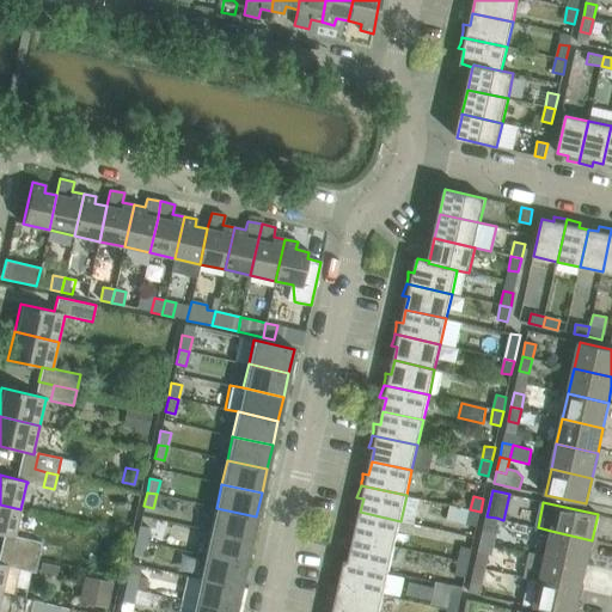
[(14,536),(20,509),(0,505),(0,534),(14,538),(16,537),(14,536)]
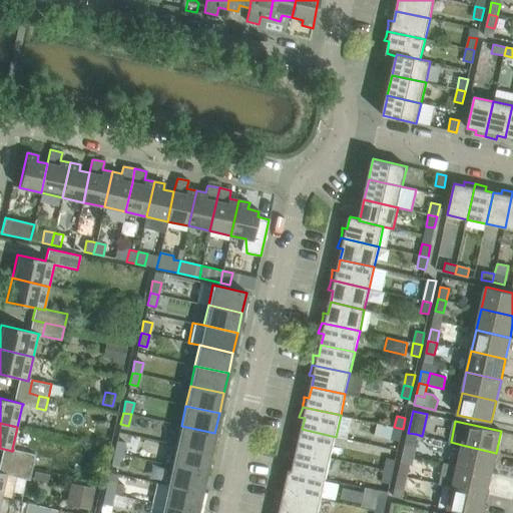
[(377,424),(374,435),(392,439),(394,427),(377,424)]
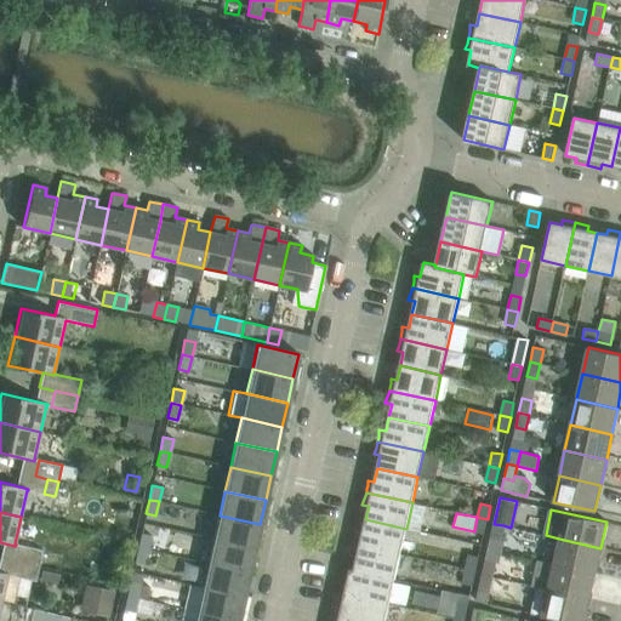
[(255,548),(260,524),(220,516),(214,540),(255,548)]
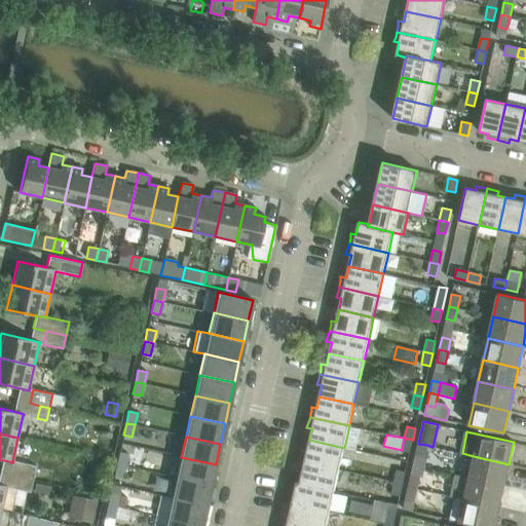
[(402,450),(410,452),(413,440),(404,438),(402,450)]
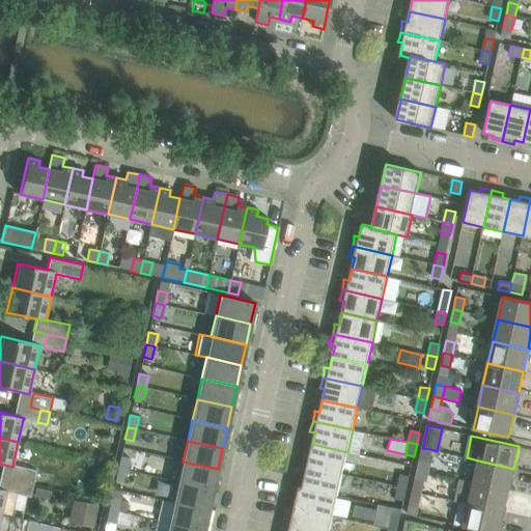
[(342,474),(347,452),(312,444),(310,456),(304,454),(304,458),(304,462),(303,466),(342,474)]
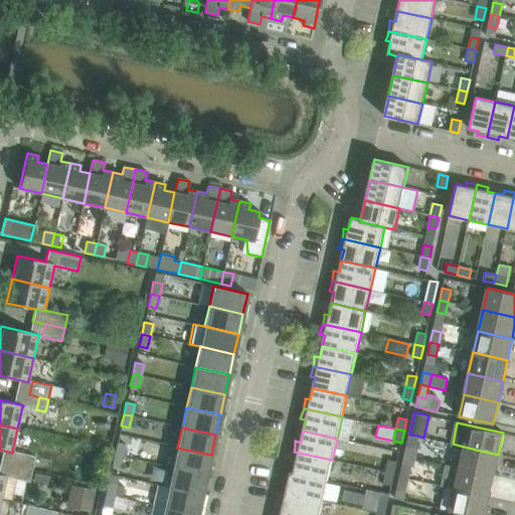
[(414,448),(417,436),(409,435),(406,446),(414,448)]
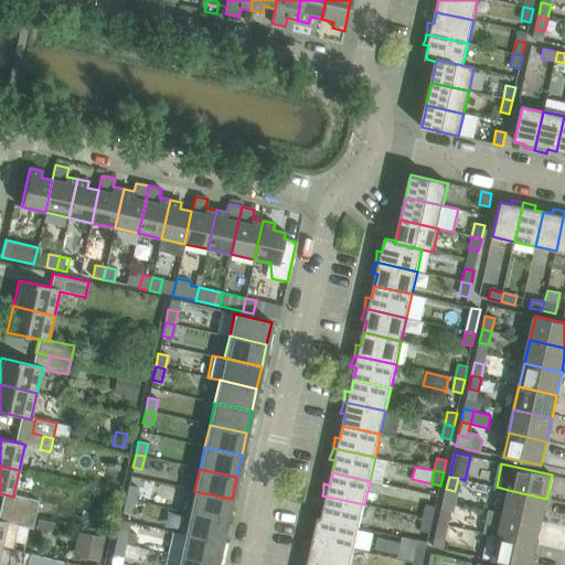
[(128,486),(126,499),(135,500),(138,488),(128,486)]
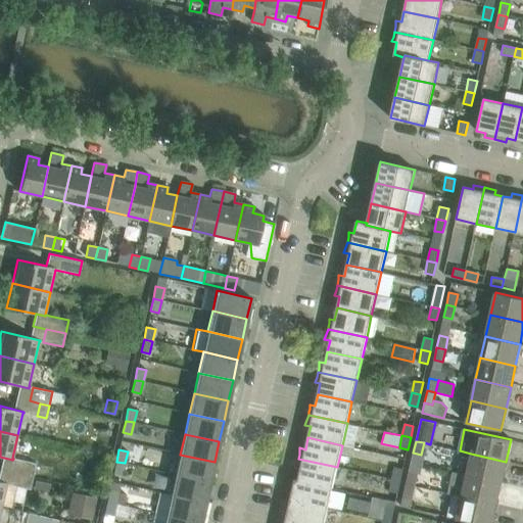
[(471,454),(466,475),(502,483),(506,462),(471,454)]
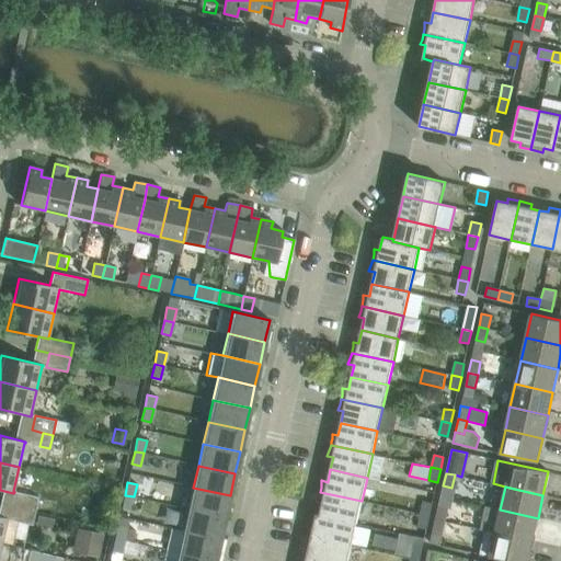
[(193,488),(189,510),(225,518),(230,495),(193,488)]
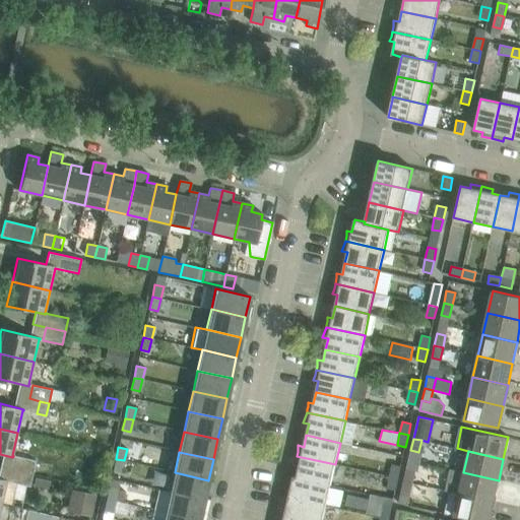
[(299,467),(297,477),(330,484),(335,464),(297,456),(296,460),(294,465),(299,467)]
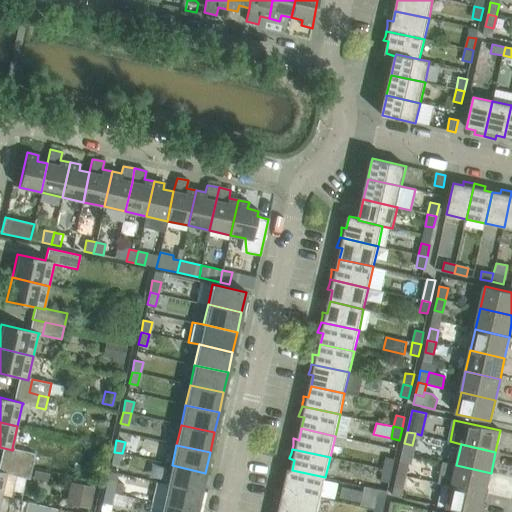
[(23,465),(32,467),(35,454),(26,452),(23,465)]
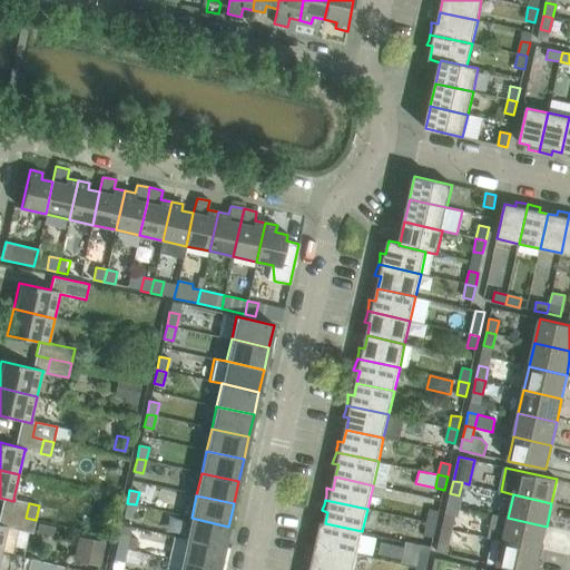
[(127,503),(124,516),(133,518),(136,504),(127,503)]
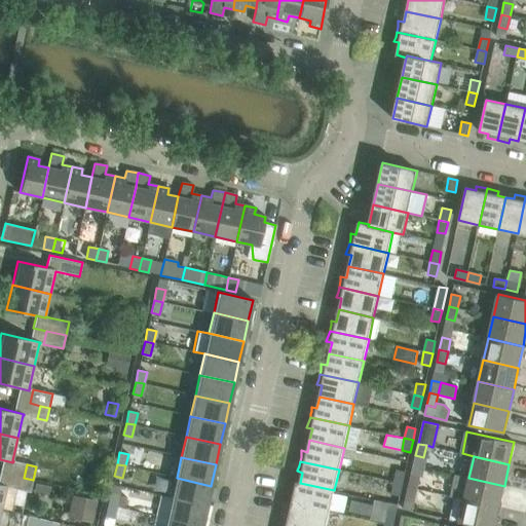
[(397,470),(395,482),(403,484),(406,472),(397,470)]
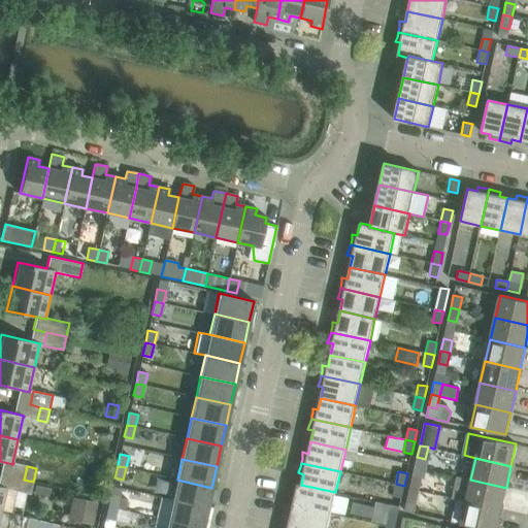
[(409,489),(418,491),(421,479),(413,476),(409,489)]
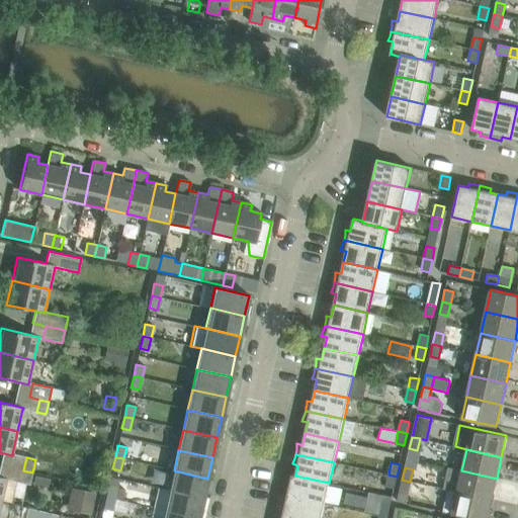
[(444,489),(457,492),(492,500),(497,479),(461,470),(448,467),(444,489)]
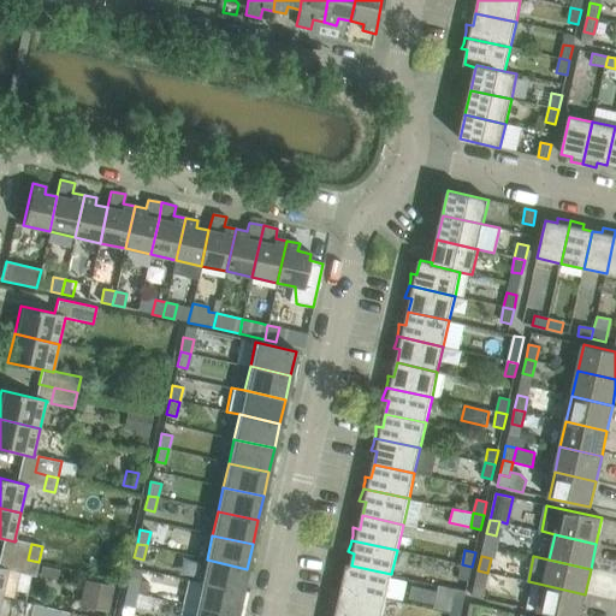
[(28,560),(25,575),(35,576),(39,562),(28,560)]
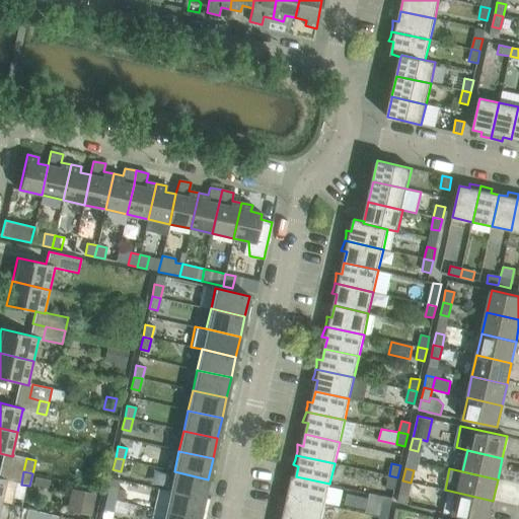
[(204,500),(208,479),(174,471),(169,492),(204,500)]
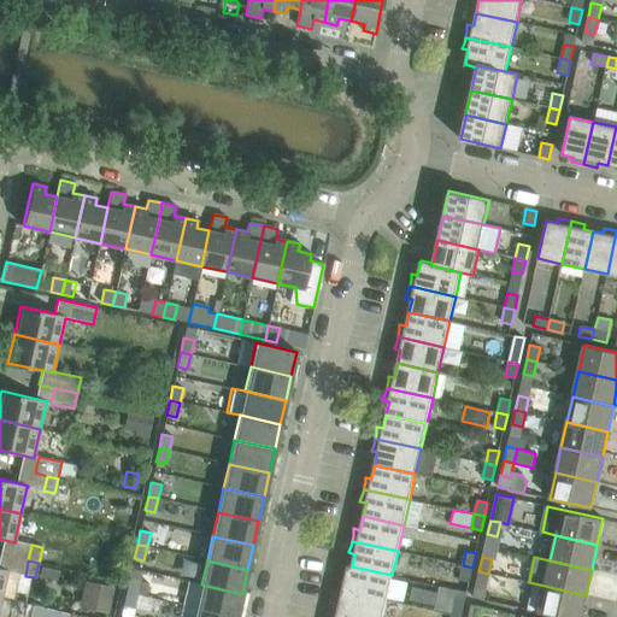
[(41,564),(39,574),(56,577),(58,568),(41,564)]
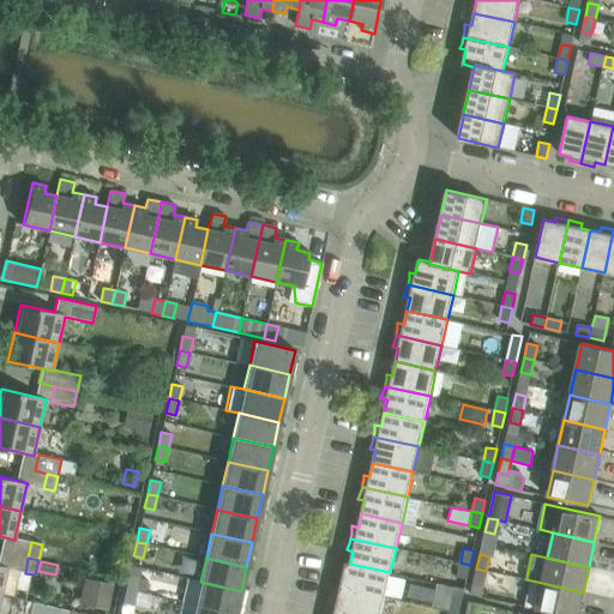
[(385,597),(390,572),(350,564),(347,563),(341,588),(385,597)]
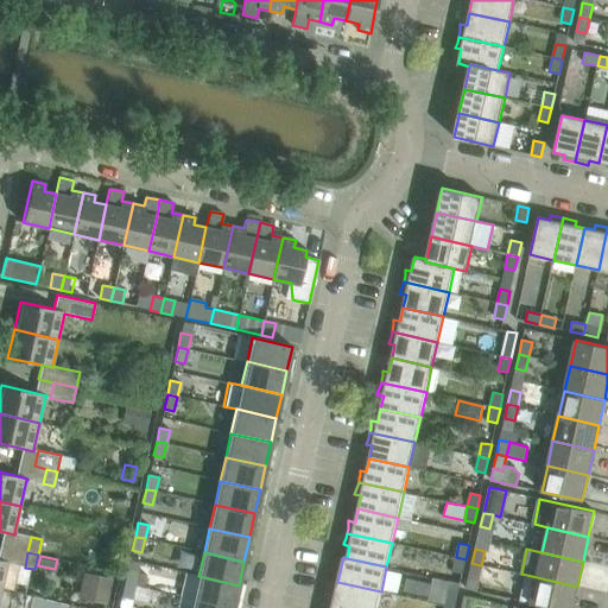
[(453,571),(462,574),(466,559),(456,557),(453,571)]
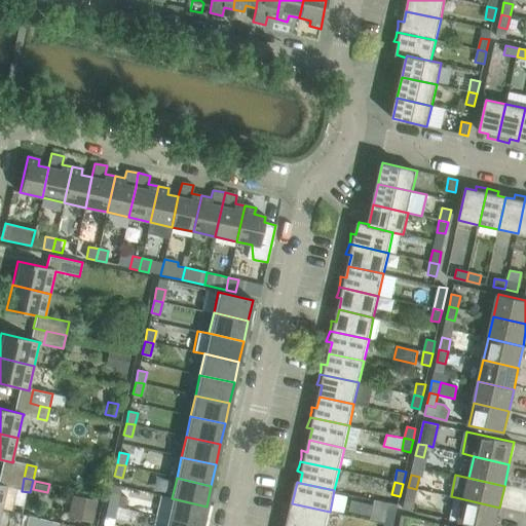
[(414,500),(416,489),(408,487),(405,499),(414,500)]
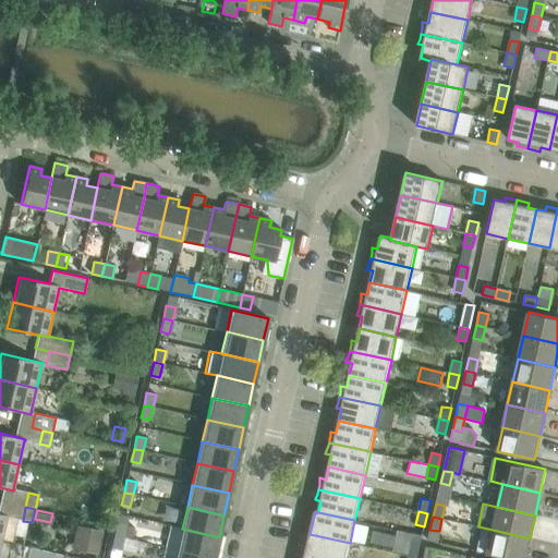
[(117,522),(114,535),(123,537),(126,524),(117,522)]
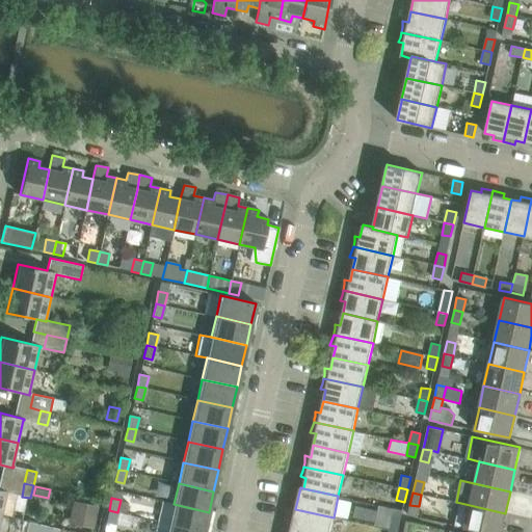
[(483,531),(500,531),(505,513),(460,503),(455,526),(483,531)]
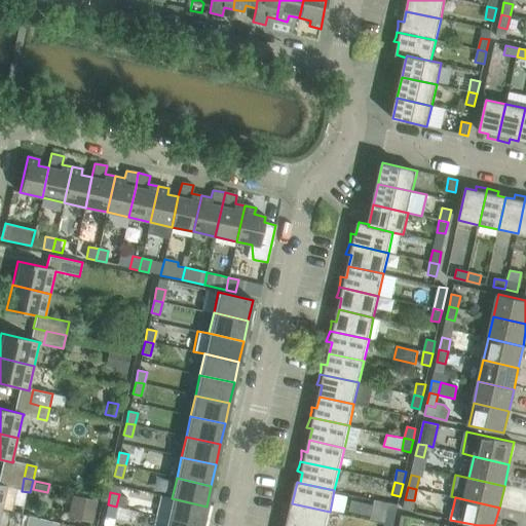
[(172,498),(167,519),(197,525),(201,525),(207,506),(172,498)]
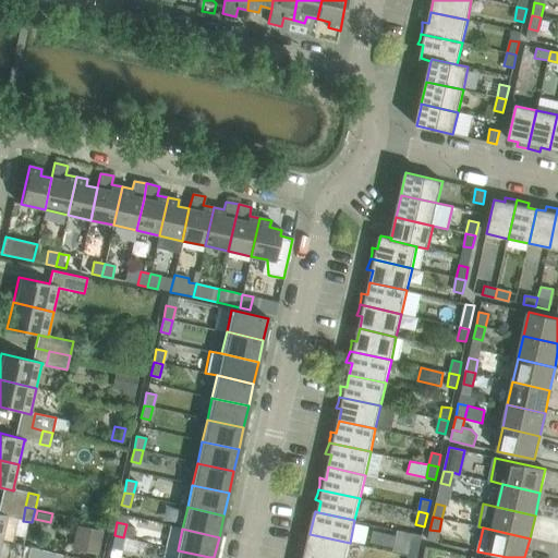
[(346,557),(350,543),(310,534),(304,555),(316,557),(346,557)]
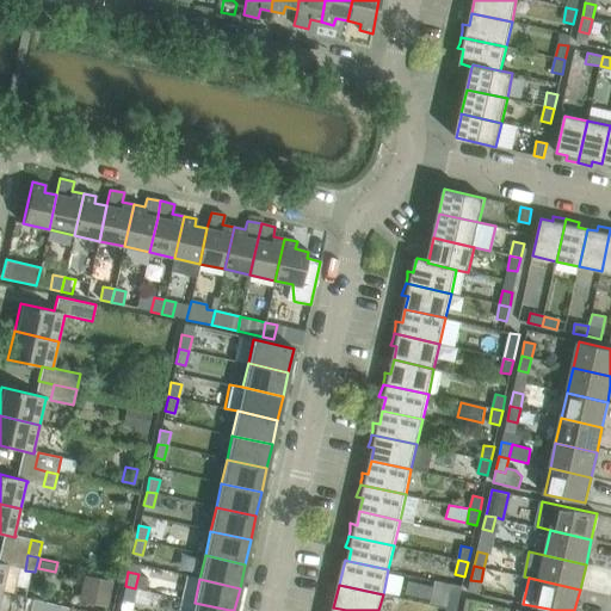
[(131,603),(135,588),(125,586),(122,600),(131,603)]
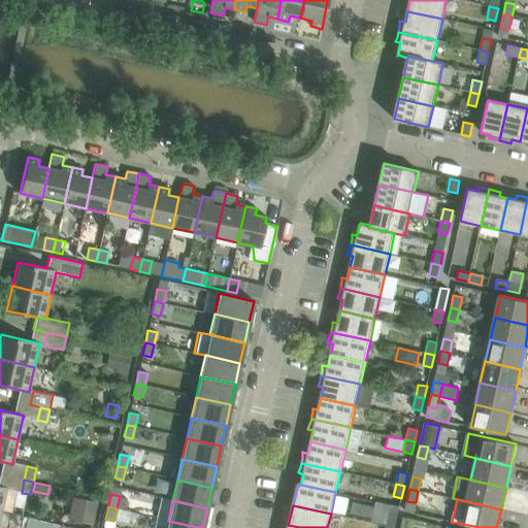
[(117,508),(113,521),(134,525),(136,514),(125,510),(117,508)]
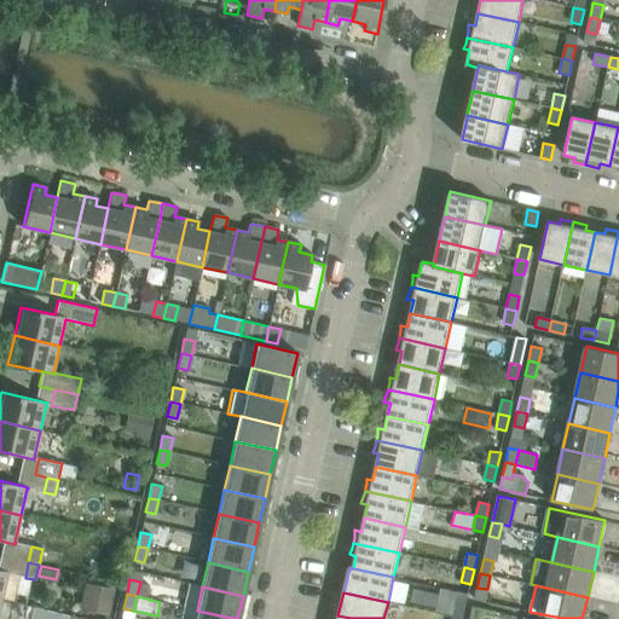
[(456,602),(452,617),(463,618),(466,605),(456,602)]
